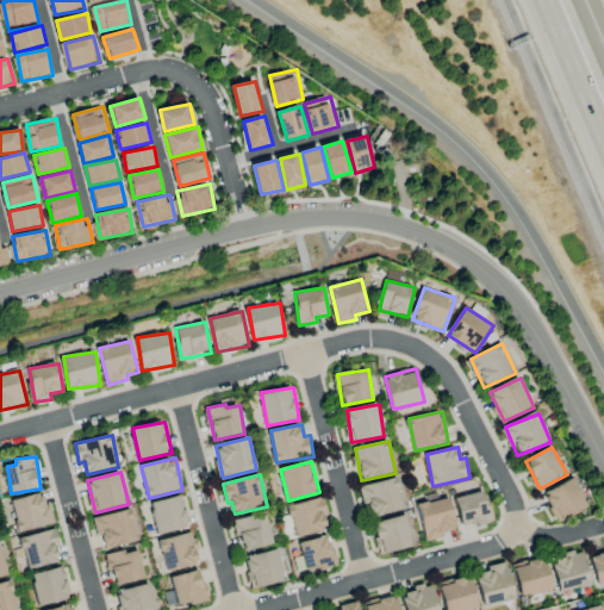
[(363,486),(371,517),(405,509),(398,478),(363,486)]
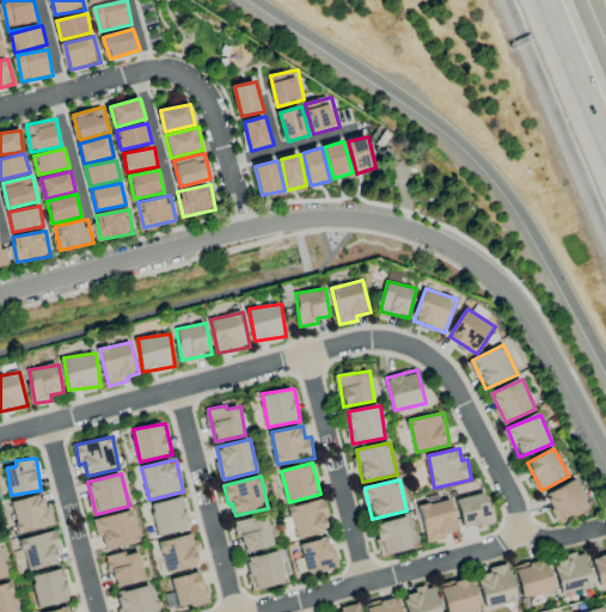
[(561,524),(592,510),(579,481),(549,494),(561,524)]
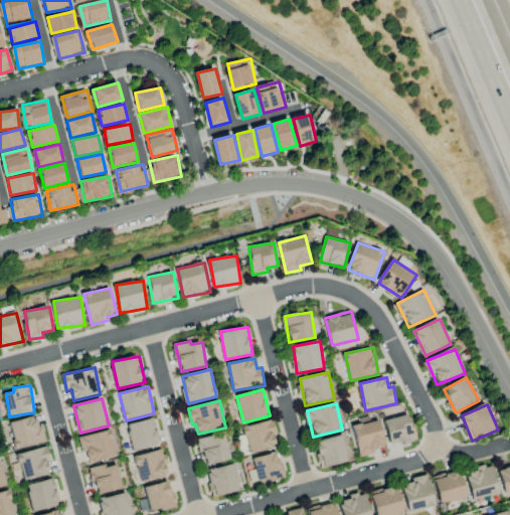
[(48,442),(44,425),(40,426),(37,415),(10,422),(17,450),(48,442)]
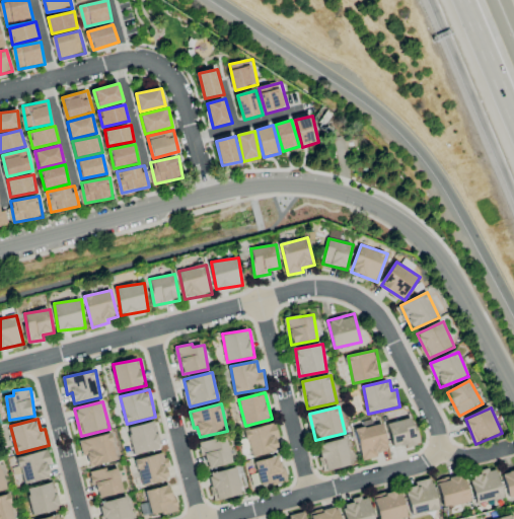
[(394,448),(422,444),(419,427),(414,428),(413,419),(390,423),(394,448)]
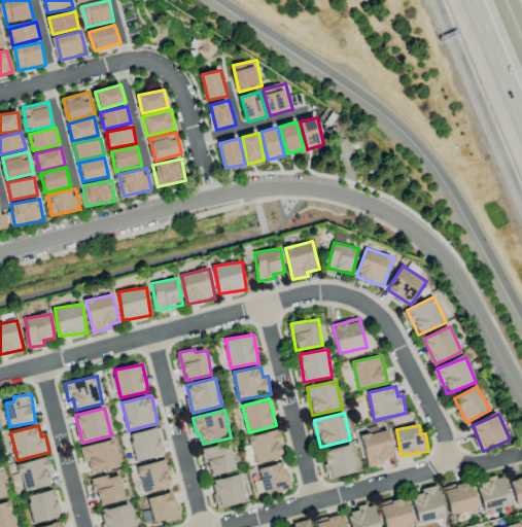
[(131,433),(137,461),(165,456),(160,428),(131,433)]
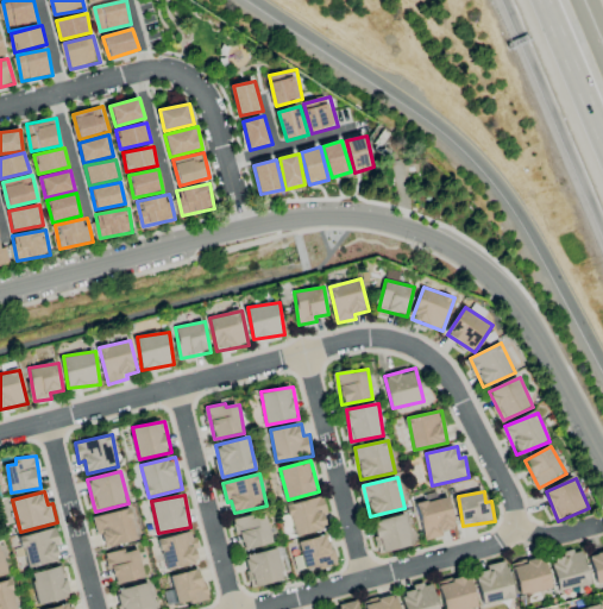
[(297,537),(331,527),(322,496),(288,506),(297,537)]
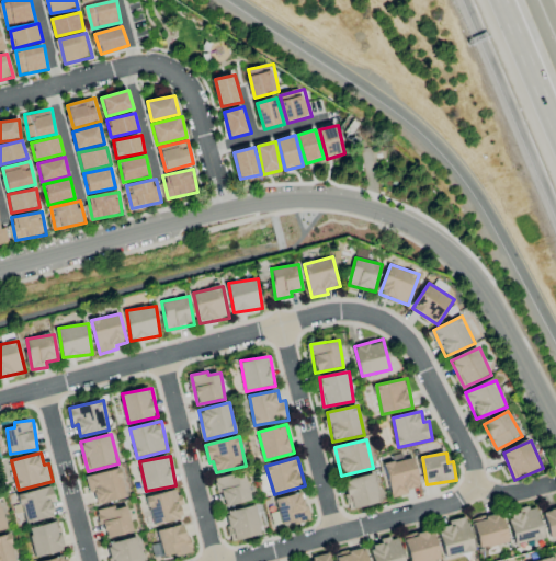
[(385,465),(394,496),(422,489),(415,457),(385,465)]
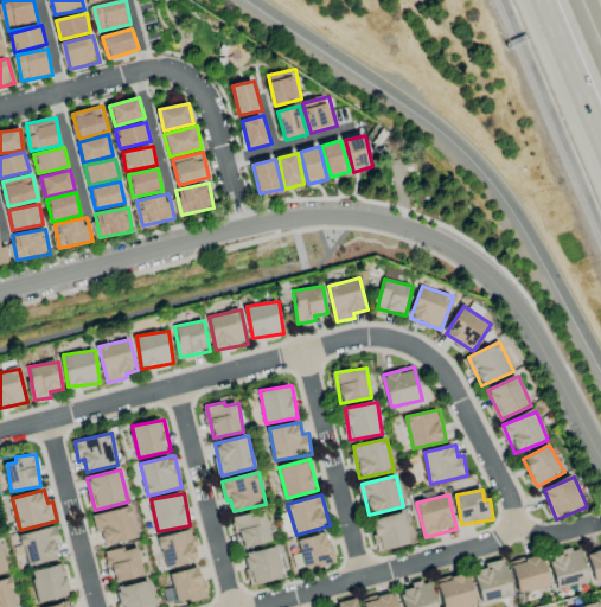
[(98,532),(103,531),(107,545),(139,538),(130,506),(94,515),(98,532)]
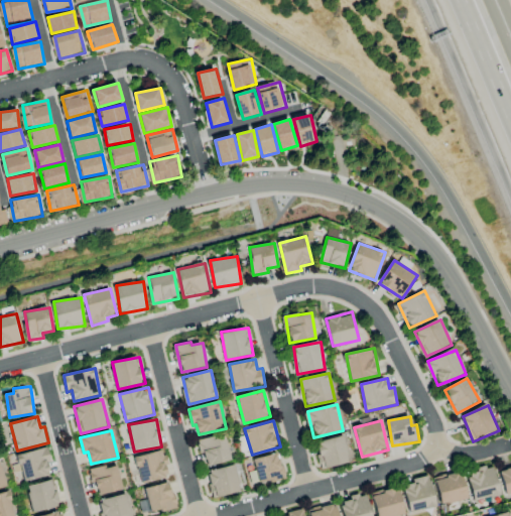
[(232,462),(228,434),(202,438),(206,466),(232,462)]
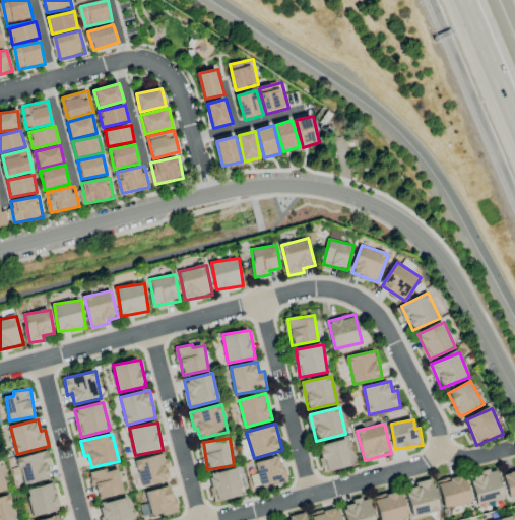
[(15,458),(19,476),(24,475),(26,484),(54,478),(48,452),(15,458)]
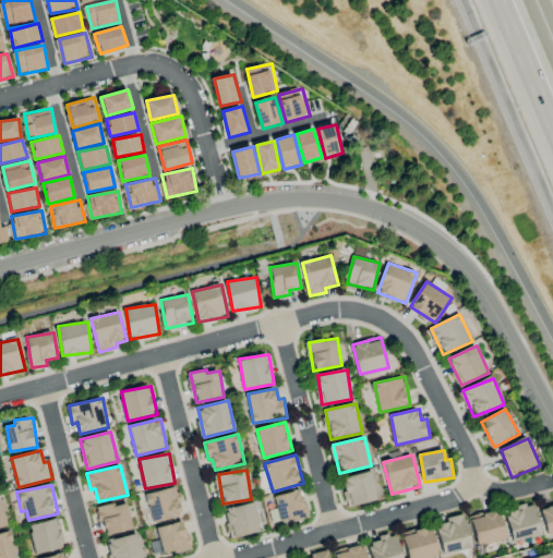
[(146,495),(148,505),(151,505),(155,522),(181,516),(181,512),(182,512),(180,502),(183,501),(181,493),(178,494),(176,486),(146,495)]
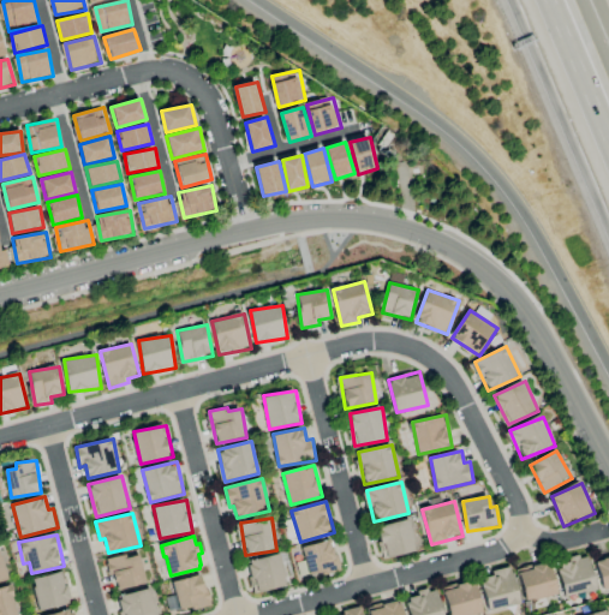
[(303,548),(306,560),(298,562),(303,577),(322,572),(323,575),(342,571),(334,539),(303,548)]
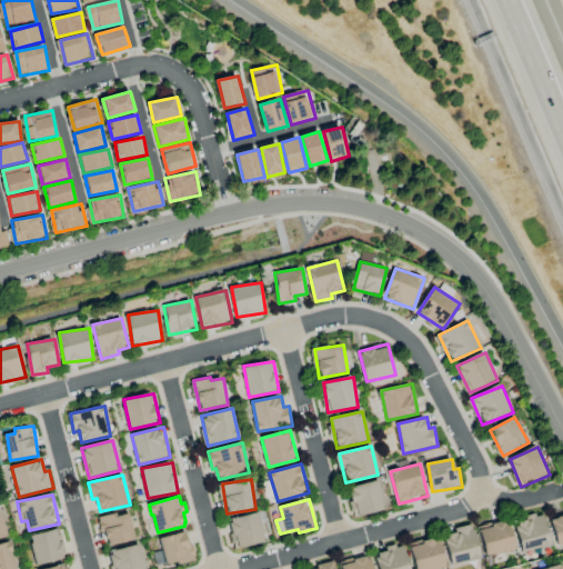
[(102,518),(109,547),(137,539),(130,511),(102,518)]
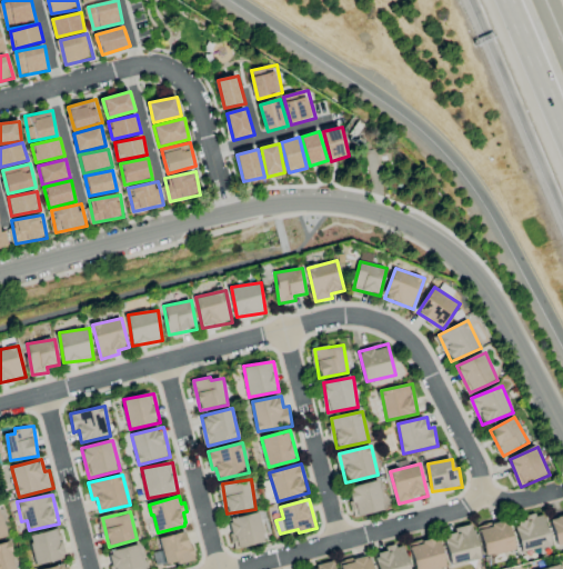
[(267,542),(261,512),(230,519),(237,549),(267,542)]
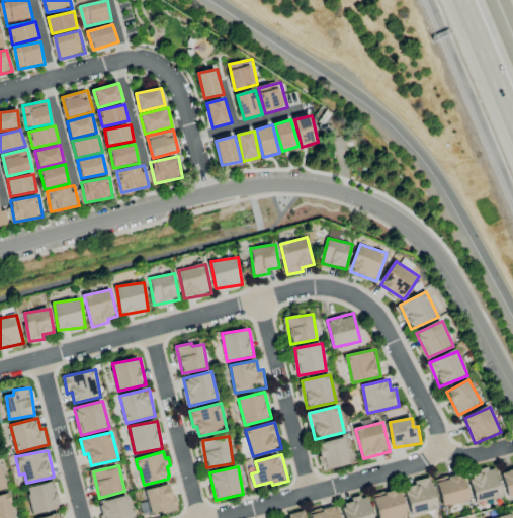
[(502,498),(497,467),(479,470),(480,476),(472,477),(476,502),(502,498)]
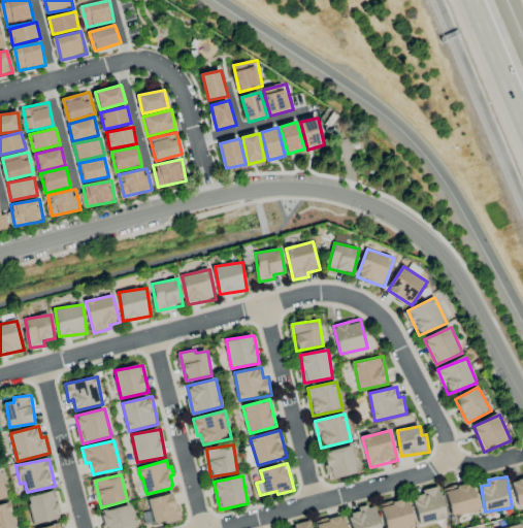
[(522,477),(513,480),(518,505),(522,504),(522,477)]
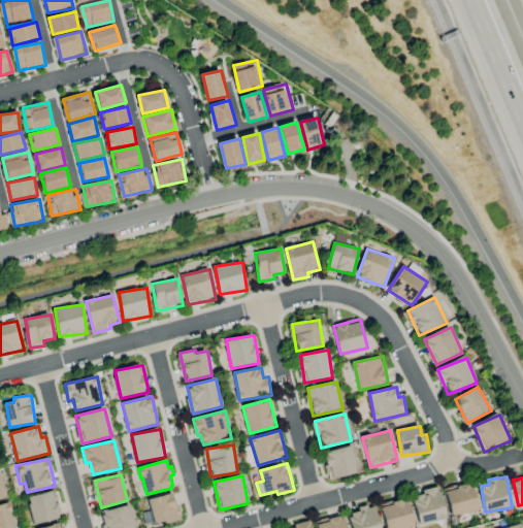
[(453,517),(480,509),(472,482),(446,489),(453,517)]
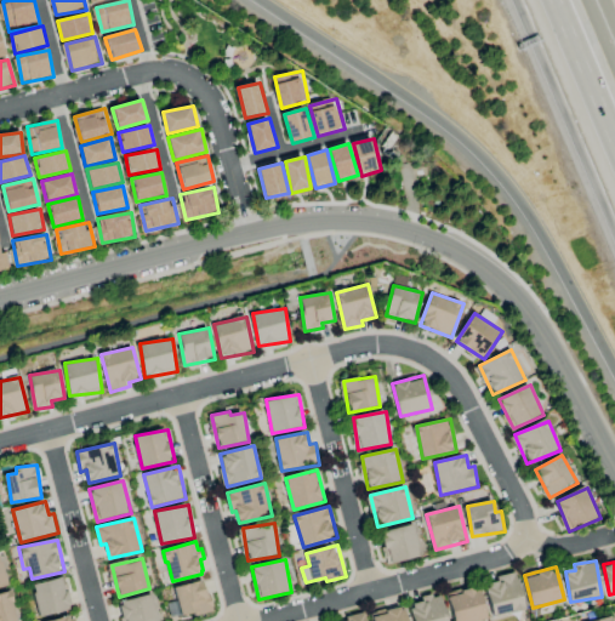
[(527,609),(518,574),(487,581),(495,617),(527,609)]
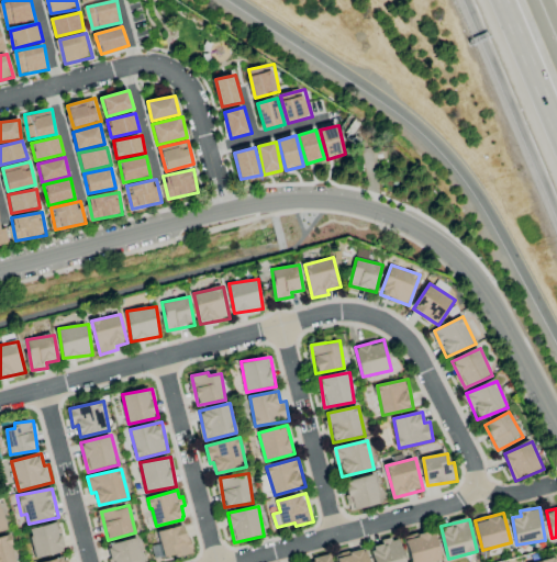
[(30,529),(37,559),(67,551),(59,521),(30,529)]
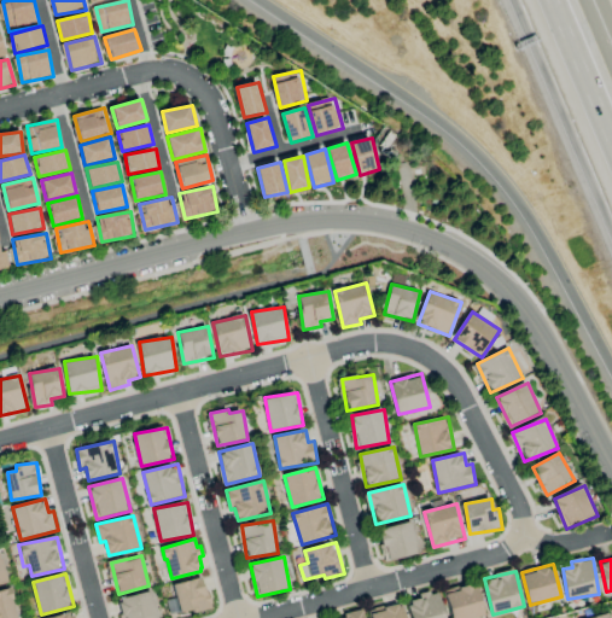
[(175,583),(180,614),(211,608),(207,578),(175,583)]
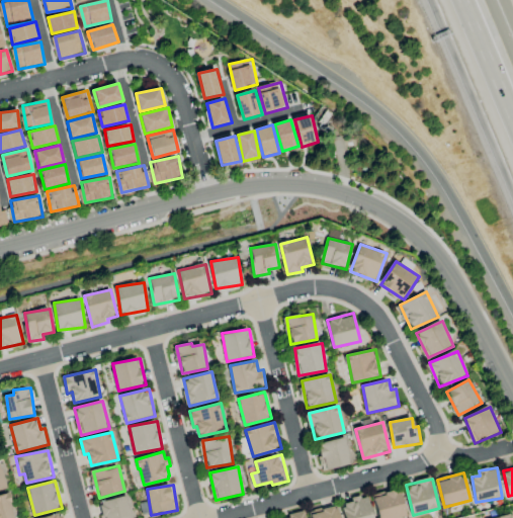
[(378,517),(406,517),(403,490),(375,494),(378,517)]
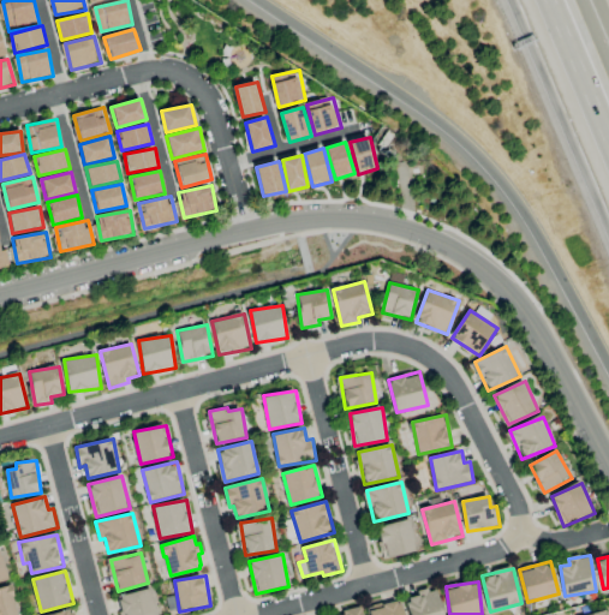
[(0,589),(0,614),(18,614),(13,586),(0,589)]
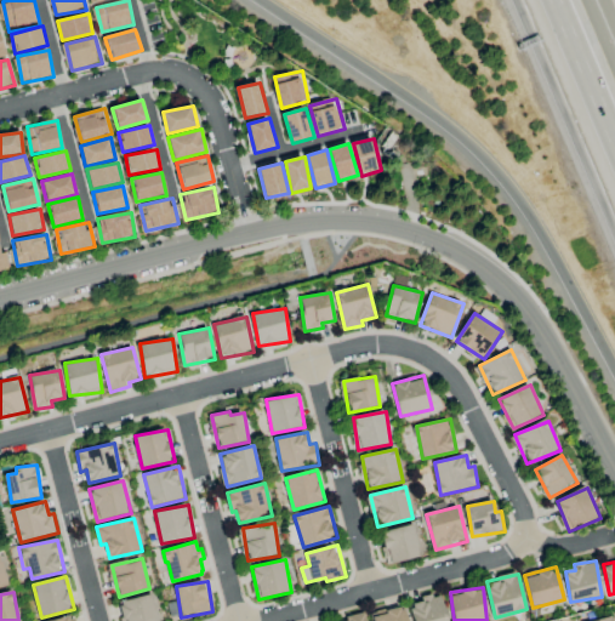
[(159,620),(153,593),(120,602),(124,620),(159,620)]
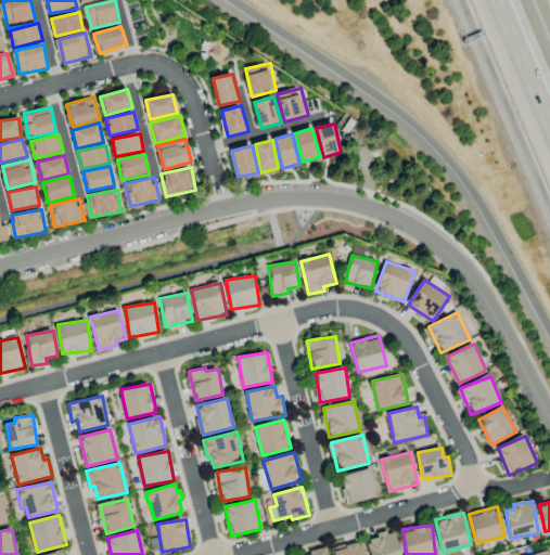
[(368,538),(371,554),(401,554),(396,531),(368,538)]
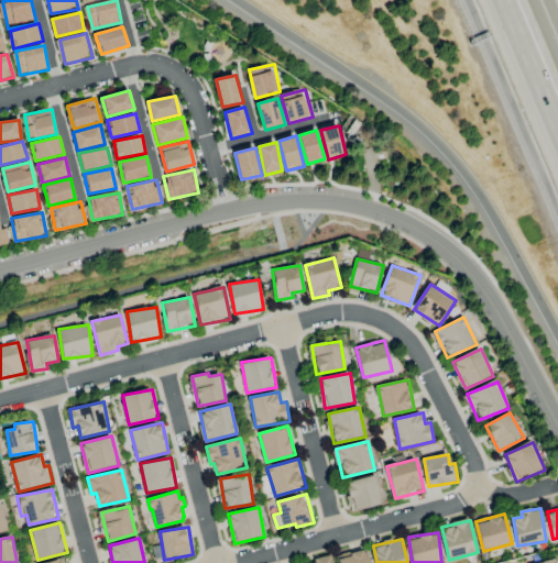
[(371,562),(368,550),(339,556),(340,562),(371,562)]
